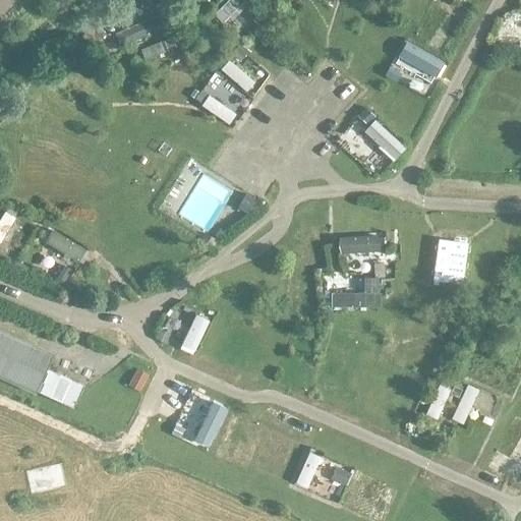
[(472,0),(465,0),(462,8),(471,12),(476,1),(472,0)]
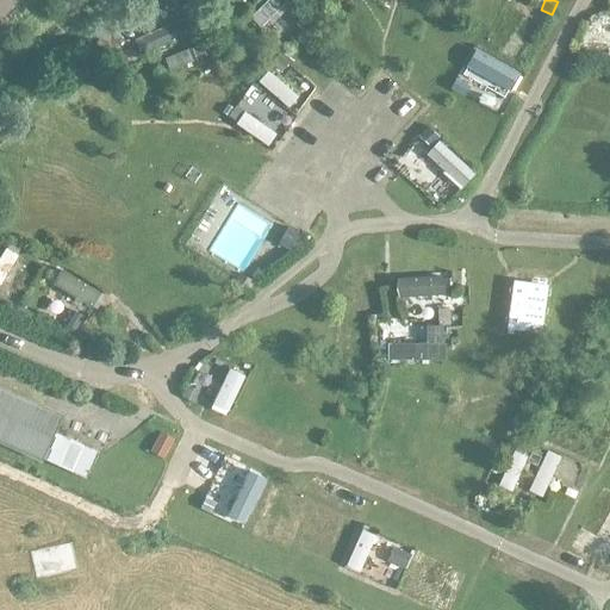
[(536,10),(528,24),(539,30),(546,17),(536,10)]
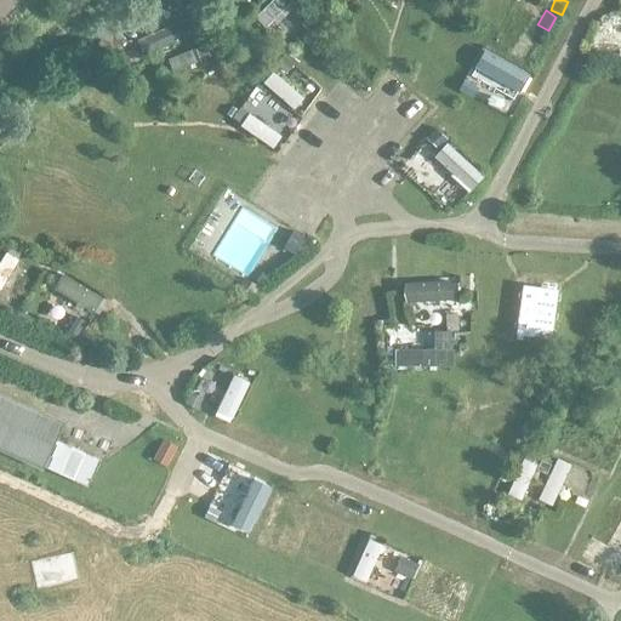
[(597,38),(620,38),(620,13),(597,13),(597,38)]
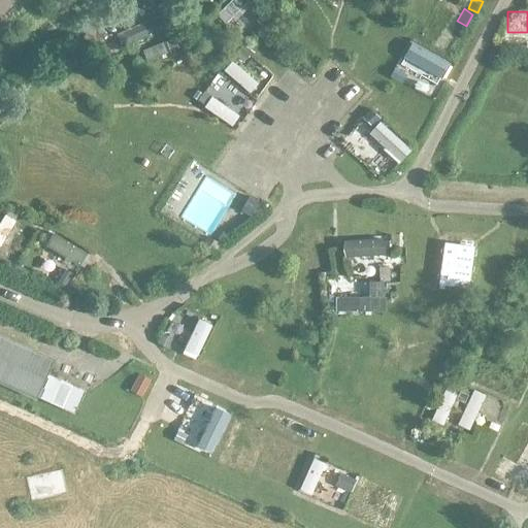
[(112,12),(103,17),(107,27),(118,24),(112,12)]
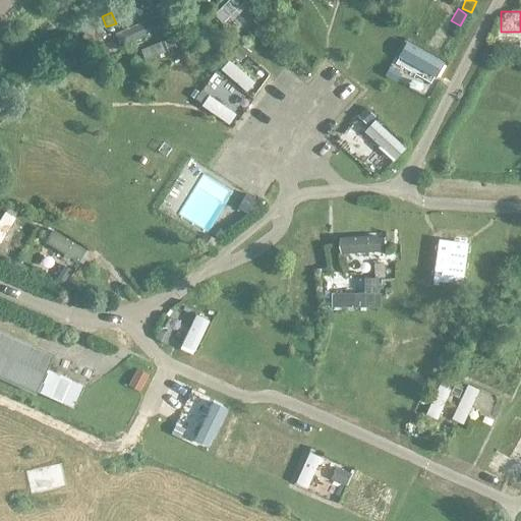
[(158,13),(114,31),(120,46),(164,27),(158,13)]
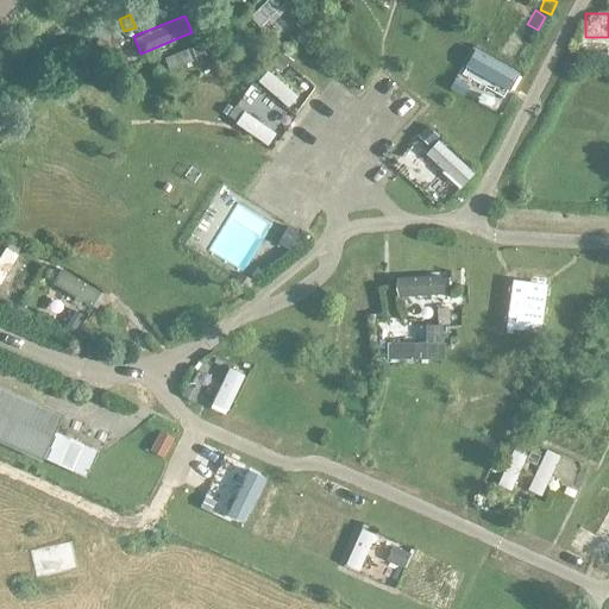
[(302,16),(294,23),(305,33),(312,26),(302,16)]
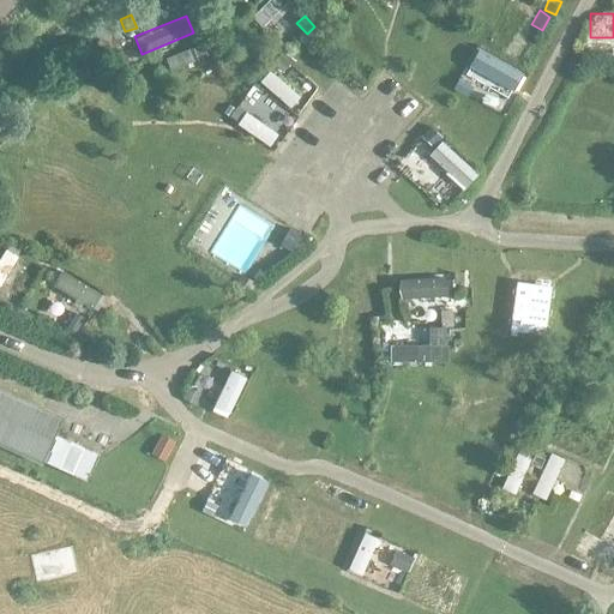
[(164,53),(168,67),(208,55),(203,41),(164,53)]
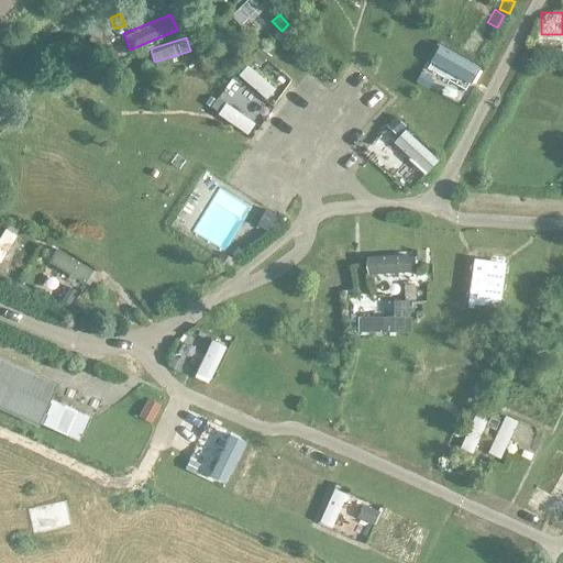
[(203,48),(194,52),(197,59),(207,56),(203,48)]
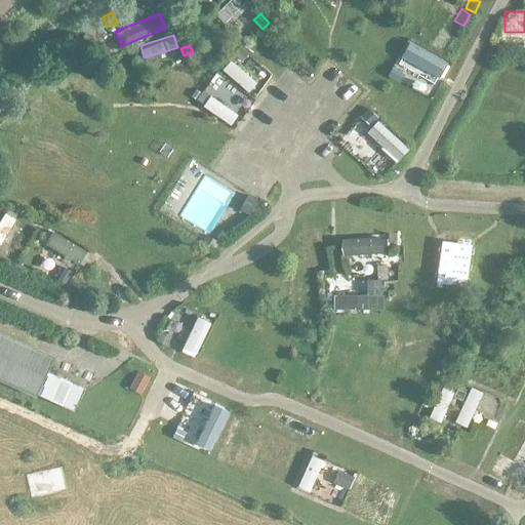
[(238,47),(232,54),(241,62),(247,55),(238,47)]
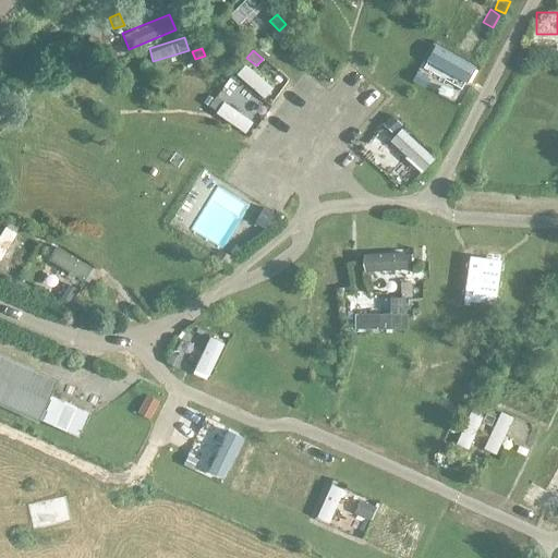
[(263,96),(271,86),(244,61),(235,72),(263,96)]
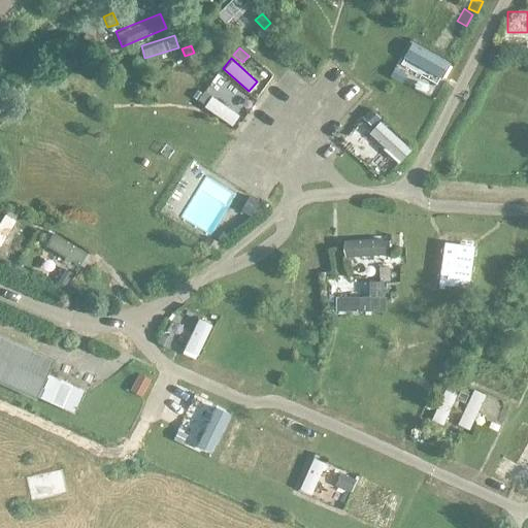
[(394,68),(389,76),(401,84),(405,74),(394,68)]
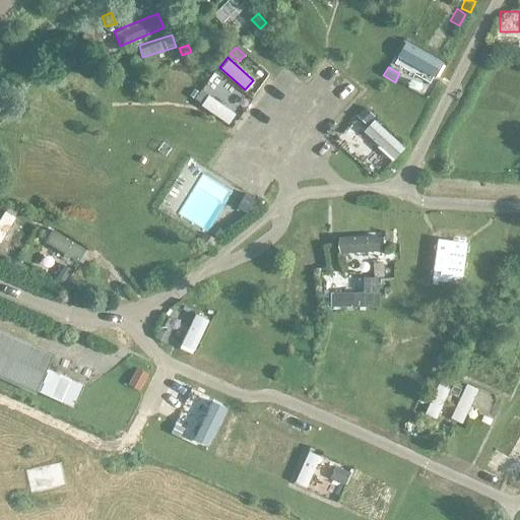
[(213,69),(194,100),(229,122),(248,92),(213,69)]
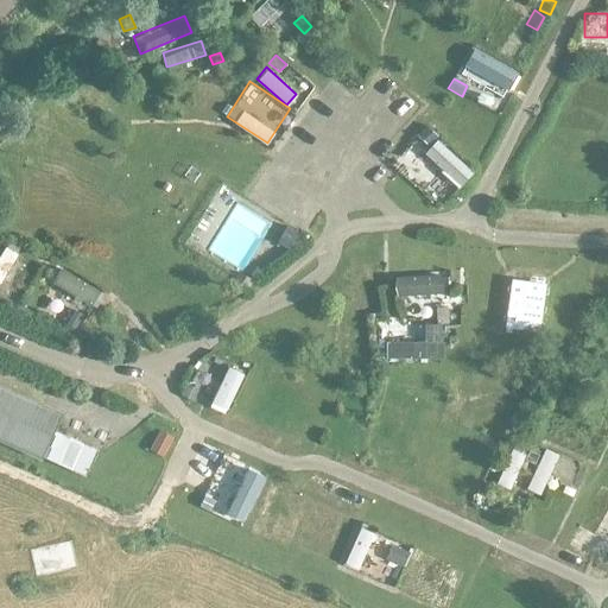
[(227,105),(221,112),(226,115),(232,108),(227,105)]
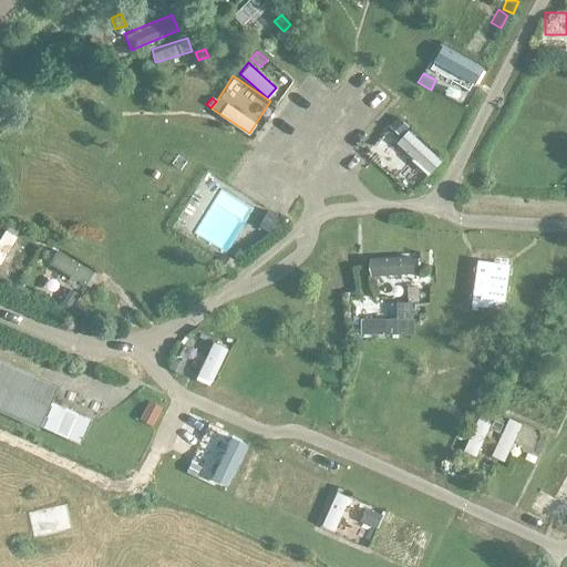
[(398,116),(388,126),(399,137),(408,126),(398,116)]
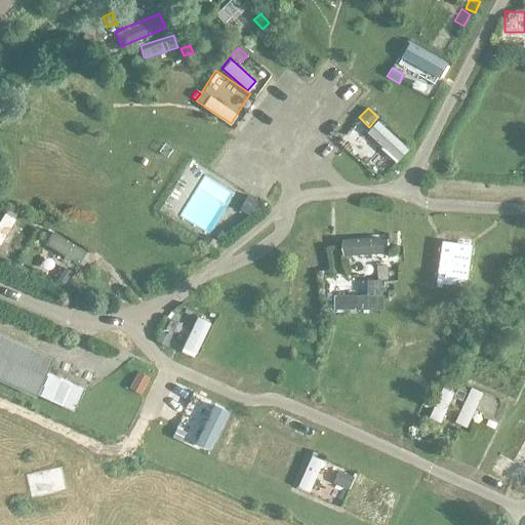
[(378,118),(366,131),(396,160),(408,147),(378,118)]
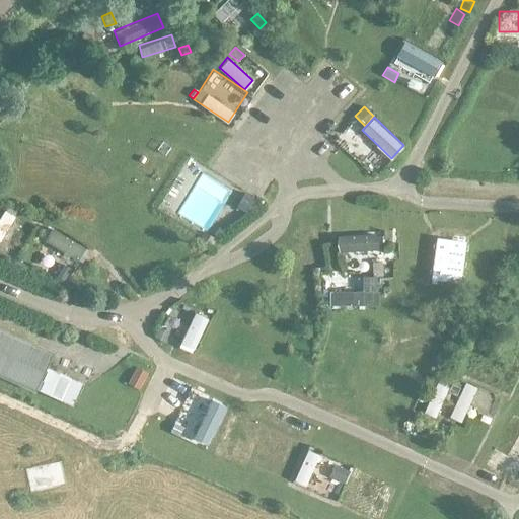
[(244,193),(236,208),(237,208),(248,215),(257,200),(244,193)]
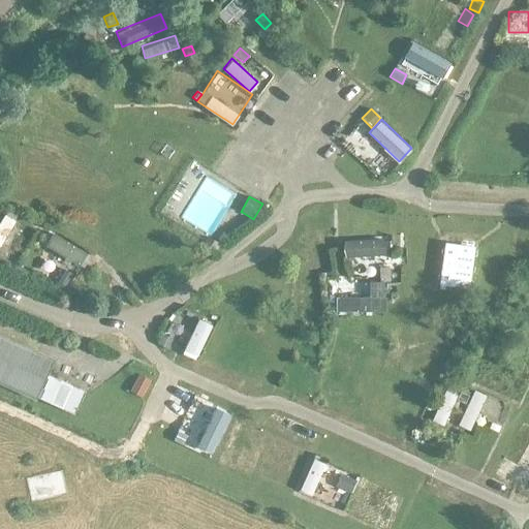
[(3,212),(0,218),(0,244),(1,245),(16,219),(3,212)]
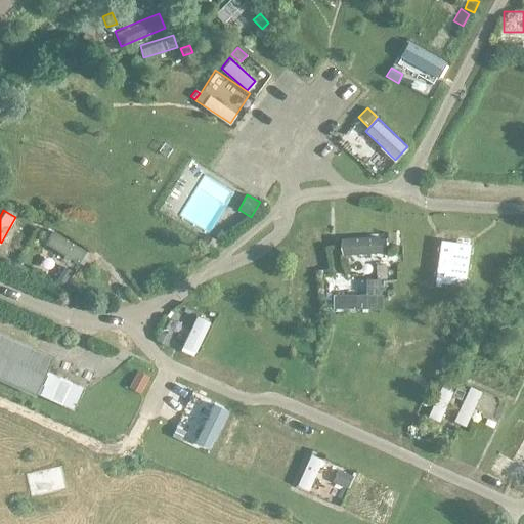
[(50,230),(44,244),(81,260),(87,247),(50,230)]
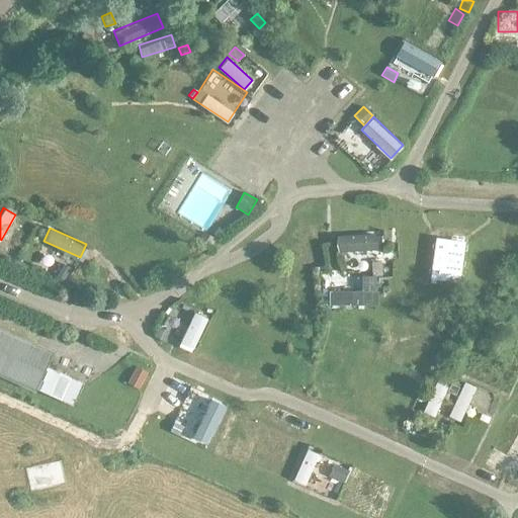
[(336,234),(337,251),(379,247),(377,230),(336,234)]
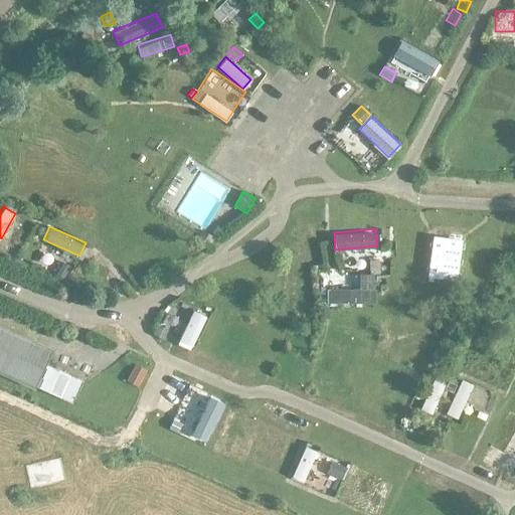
[(202,230),(195,241),(207,249),(214,237),(202,230)]
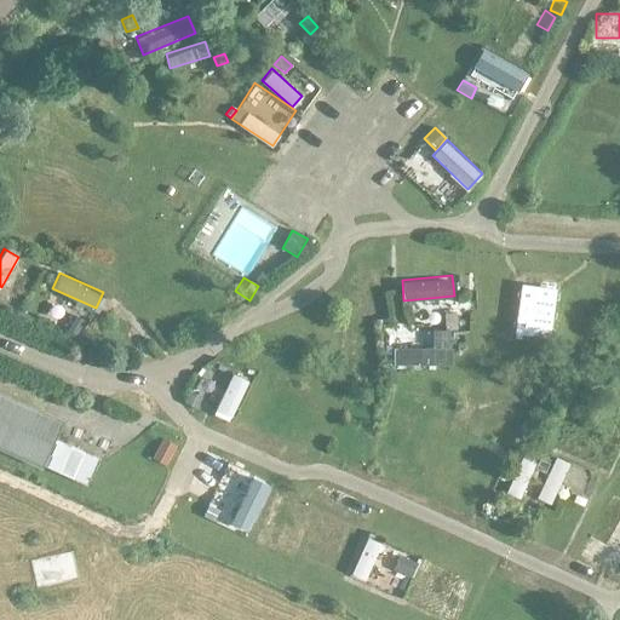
[(357,281),(346,285),(350,294),(360,292),(357,281)]
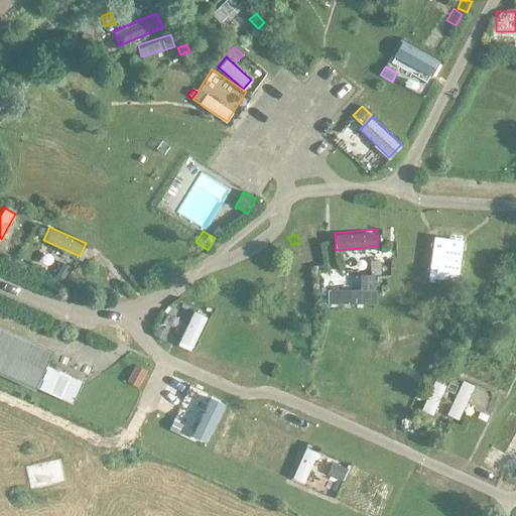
[(431,236),(429,278),(460,278),(461,237),(431,236)]
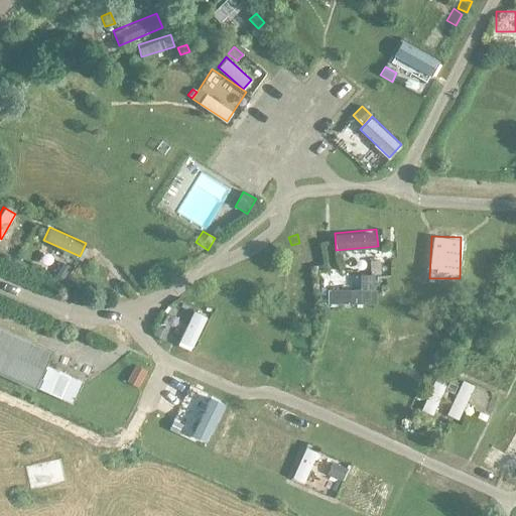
[(13,241),(4,256),(12,261),(21,246),(13,241)]
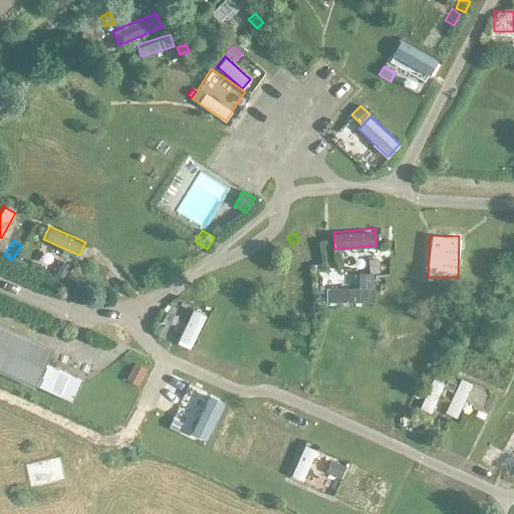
[(377,259),(367,260),(368,274),(378,274),(377,259)]
